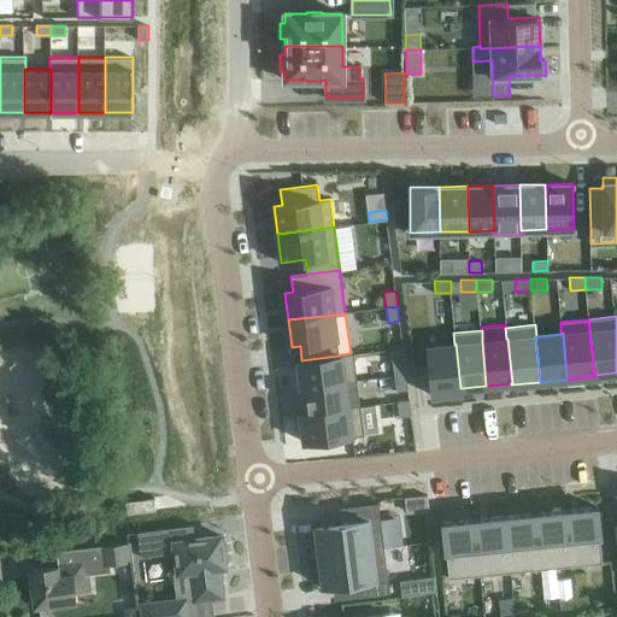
[(454,345),(427,347),(433,395),(462,393),(462,388),(460,388),(456,344),(454,345)]
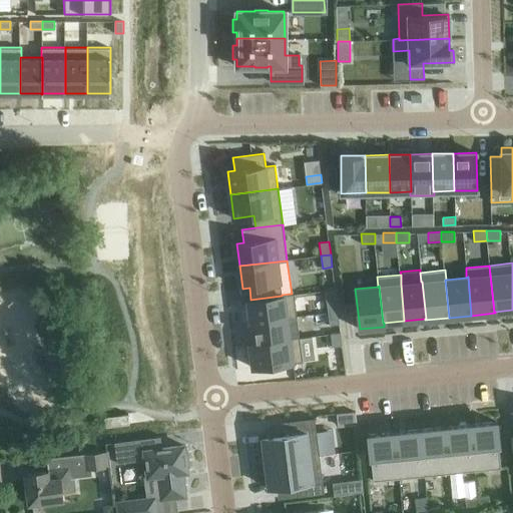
[(250,300),(247,300),(250,323),(288,319),(288,318),(297,317),(294,294),(292,294),(282,295),(282,296),(250,300)]
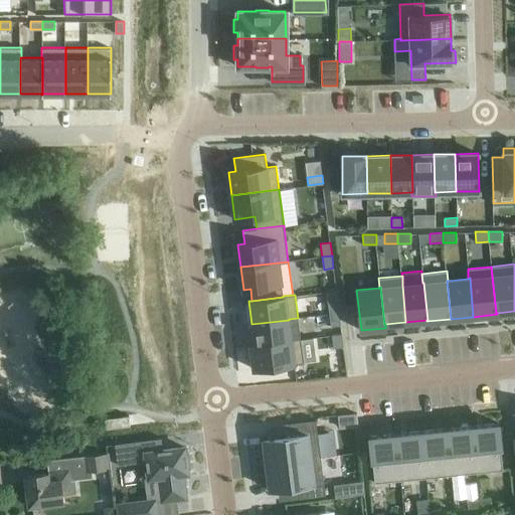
[(337,299),(327,301),(329,314),(339,312),(337,299)]
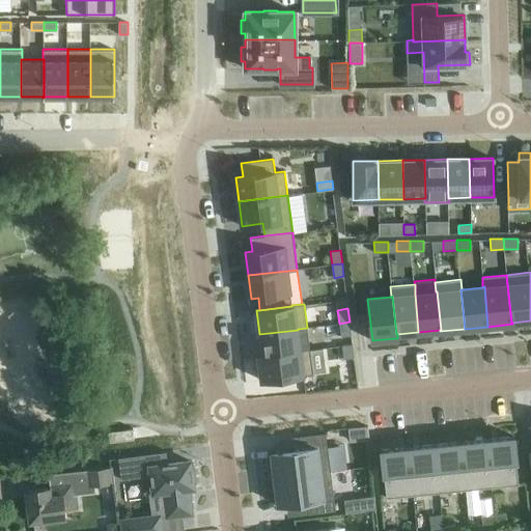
[(350,322),(339,324),(341,336),(351,335),(350,322)]
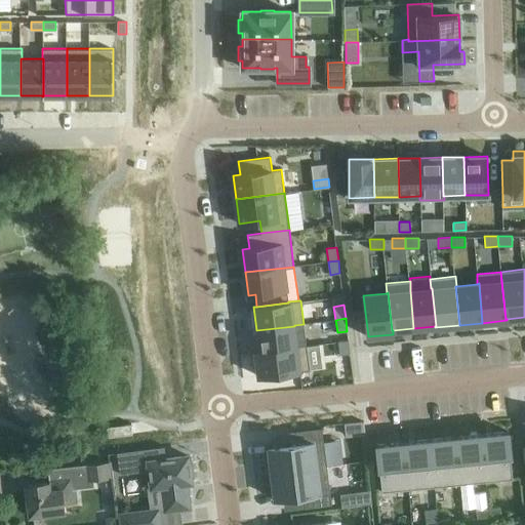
[(294,326),(256,330),(258,351),(259,353),(296,348),(296,346),(294,326)]
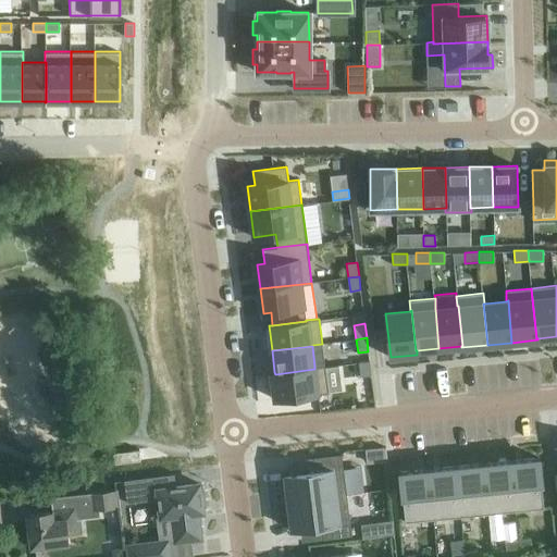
[(370,361),(359,362),(360,376),(371,375),(370,361)]
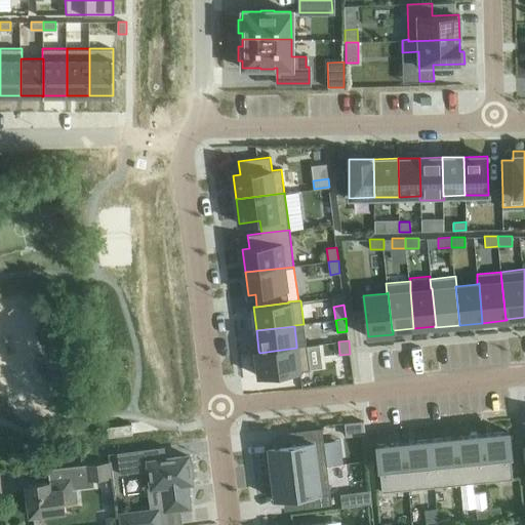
[(258,351),(255,351),(258,376),(310,369),(307,345),(296,346),(296,348),(259,353),(258,351)]
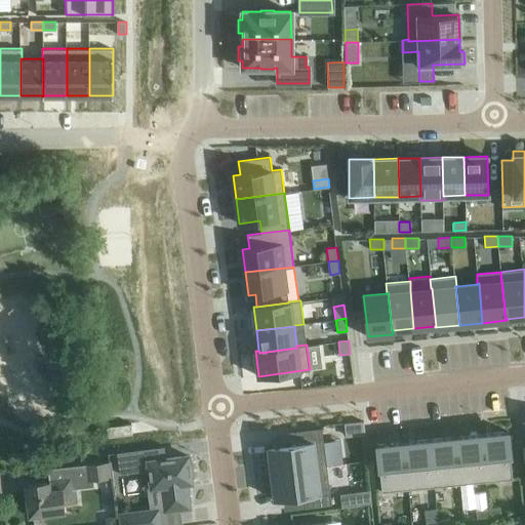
[(363,421),(345,422),(346,437),(365,435),(365,434),(364,421),(363,421)]
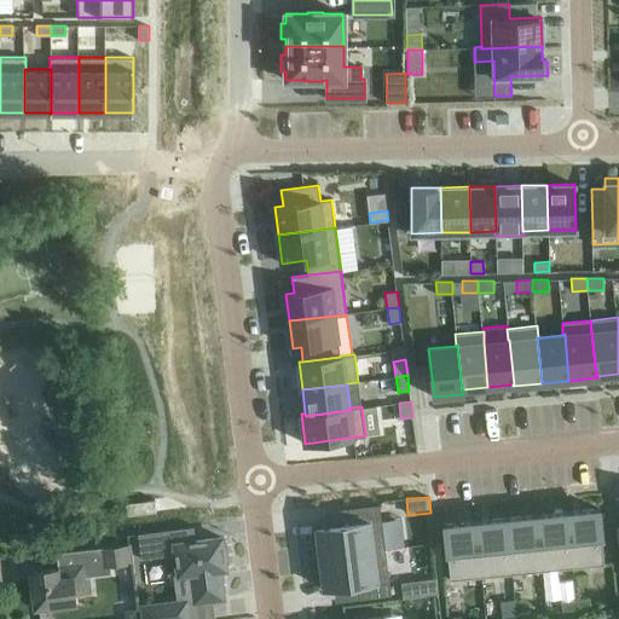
[(155,504),(127,508),(128,520),(157,516),(155,504)]
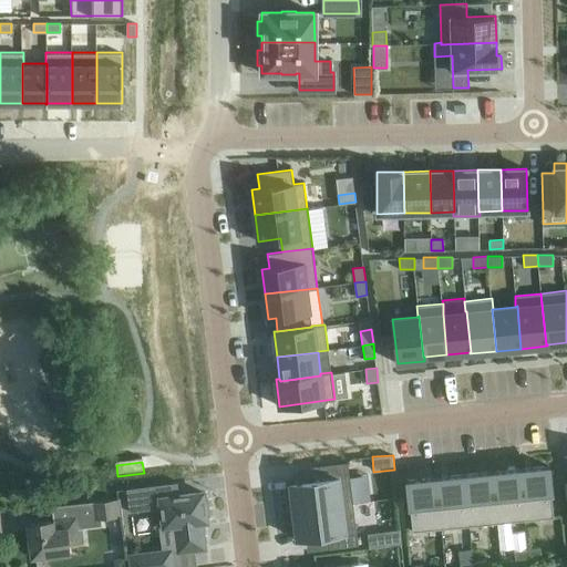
[(289,483),(292,511),(353,503),(348,462),(319,465),(321,480),(289,483)]
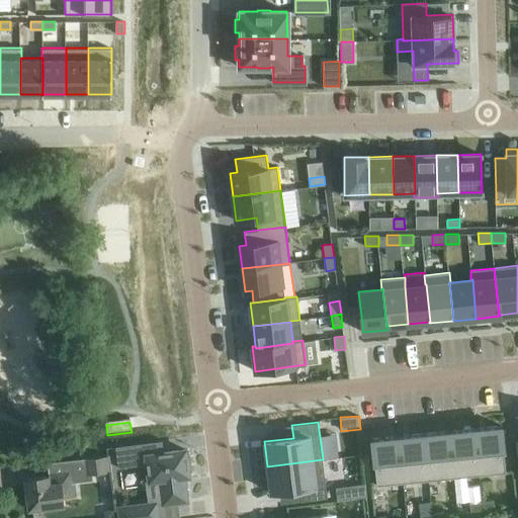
[(475,428),(480,476),(506,472),(501,426),(475,428)]
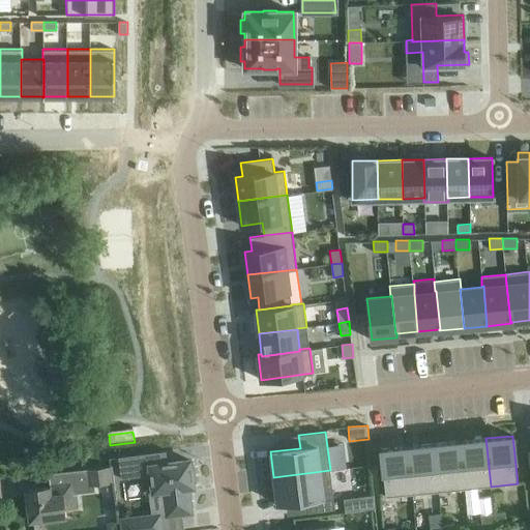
[(491,487),(486,438),(460,441),(465,489),(491,487)]
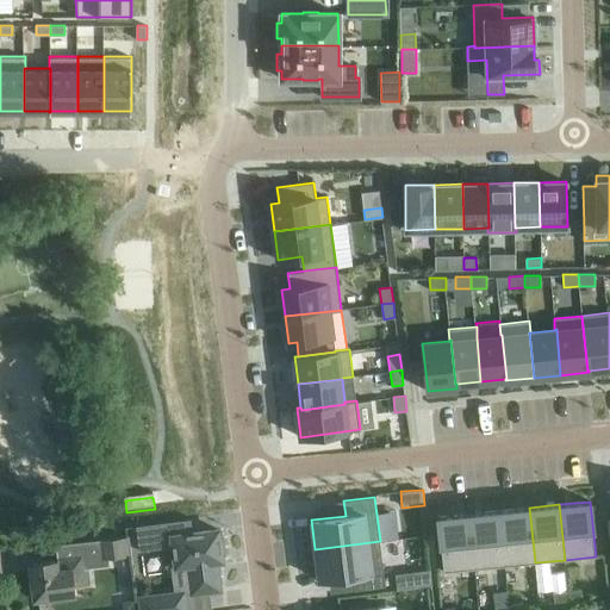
[(535,562),(529,508),(499,510),(505,566),(535,562)]
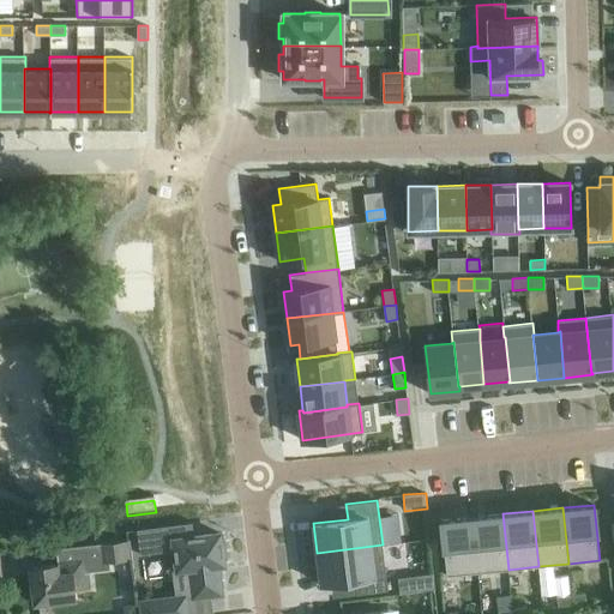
[(473,517),(479,572),(509,570),(503,513),(473,517)]
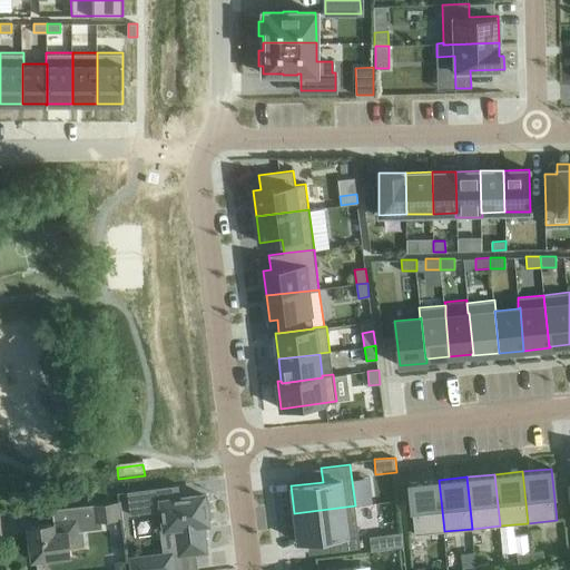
[(444,531),(439,480),(410,482),(414,534),(444,531)]
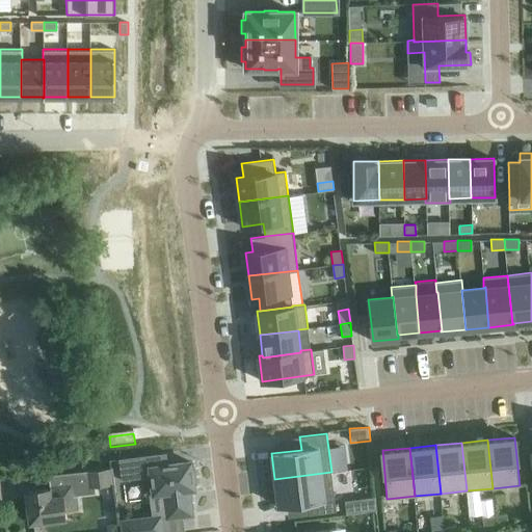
[(118,458),(122,480),(151,476),(153,494),(154,494),(164,493),(167,516),(183,515),(191,513),(188,489),(193,488),(193,483),(196,483),(194,466),(191,466),(190,461),(168,464),(166,452),(118,458)]
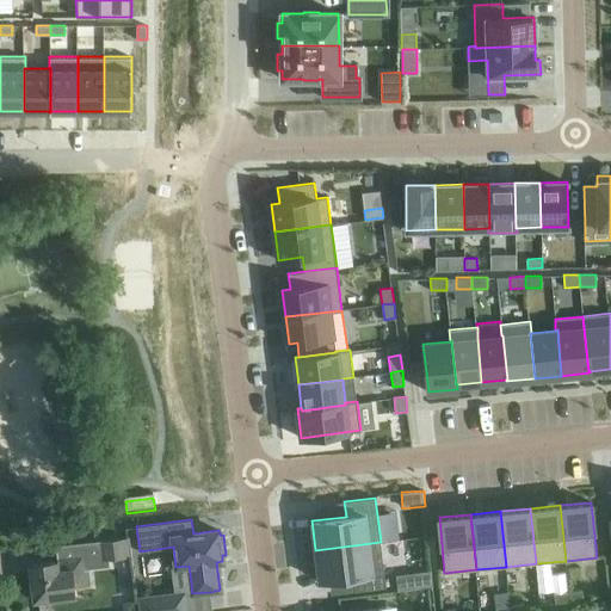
[(129,555),(127,536),(96,541),(98,560),(129,555)]
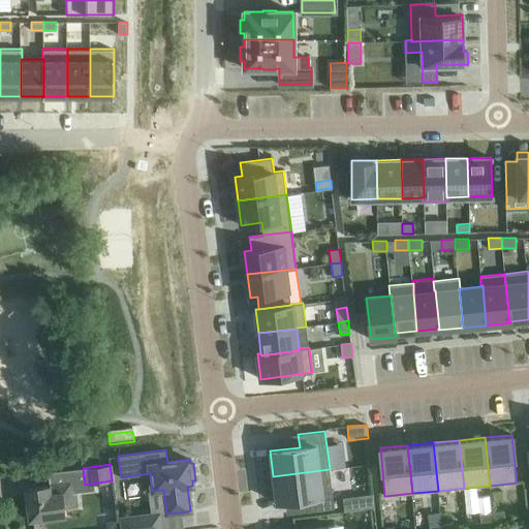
[(330,469),(273,476),(276,502),(306,498),(308,511),(334,508),(330,469)]
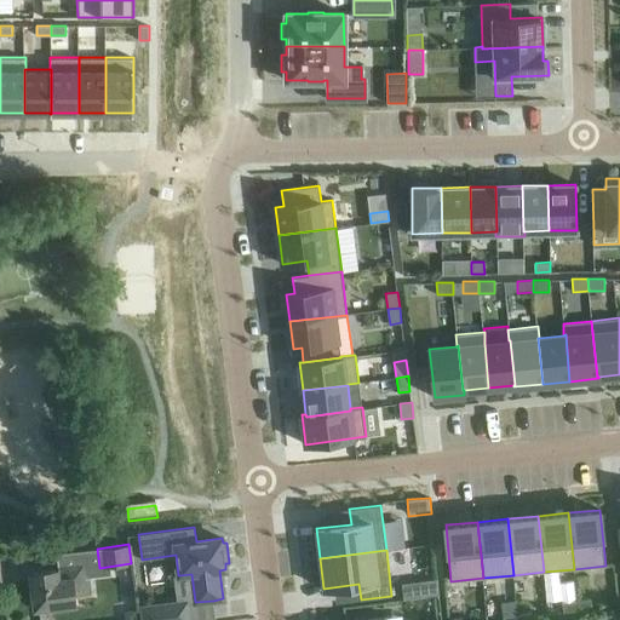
[(87,564),(29,570),(34,609),(76,604),(75,595),(91,593),(87,564)]
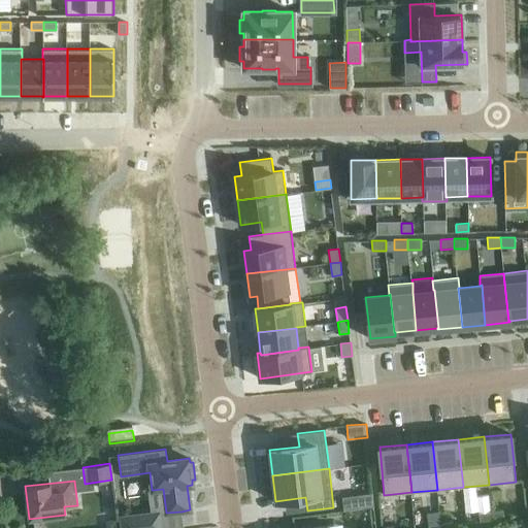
[(372,493),(359,495),(360,508),(374,506),(372,493)]
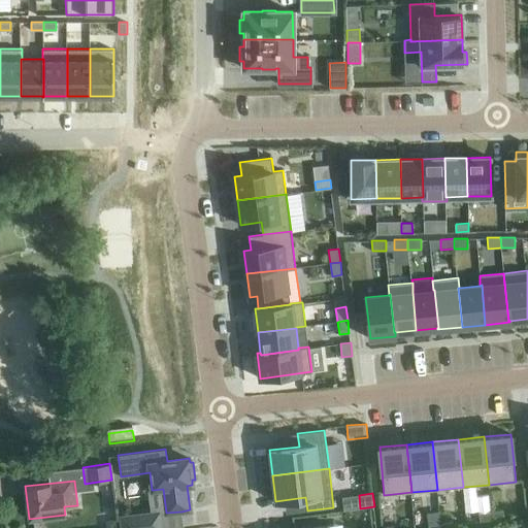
[(503,509),(491,510),(492,519),(504,518),(503,509)]
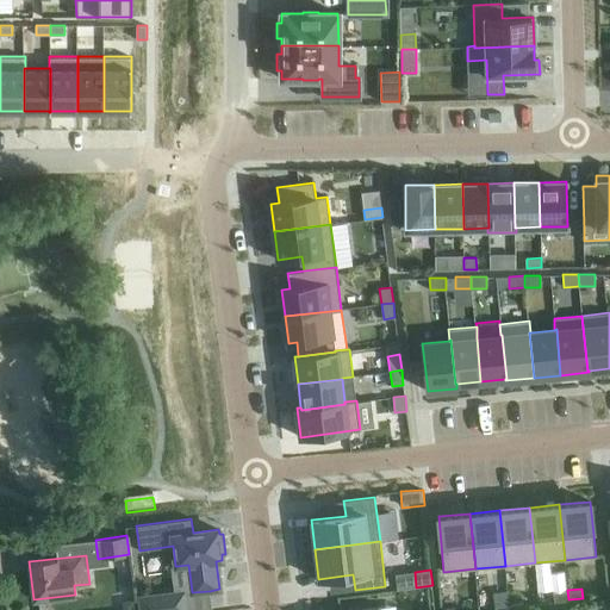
[(554,602),(568,599),(567,590),(553,592),(554,602)]
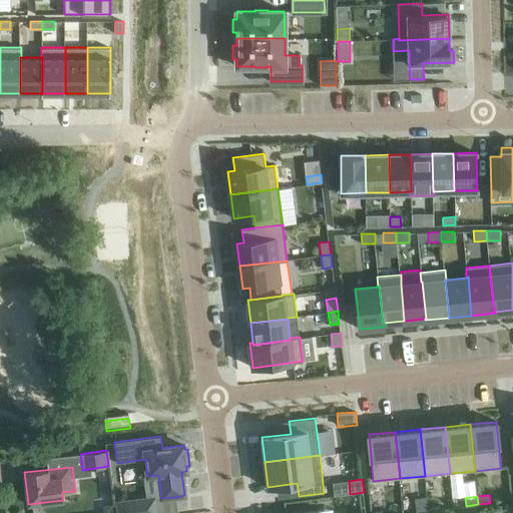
[(155,512),(154,498),(146,499),(118,502),(119,512),(155,512)]
